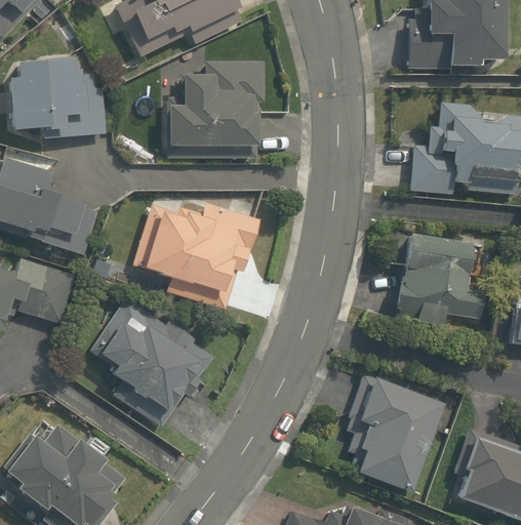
[(0,0),(0,8),(6,2),(24,18),(41,0),(0,0)]
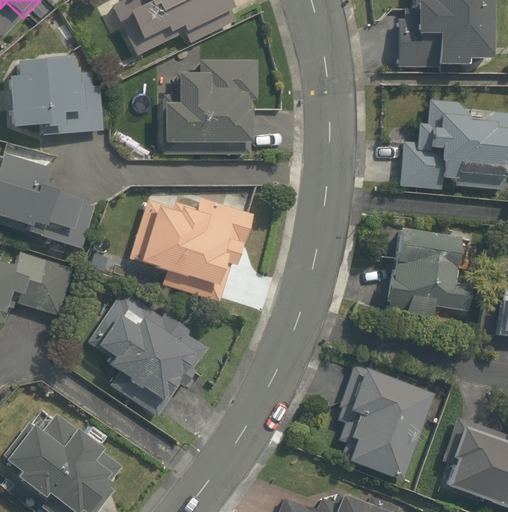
[(190,43),(234,19),(230,11),(234,9),(229,0),(115,0),(110,3),(138,56),(184,32),(190,43)]
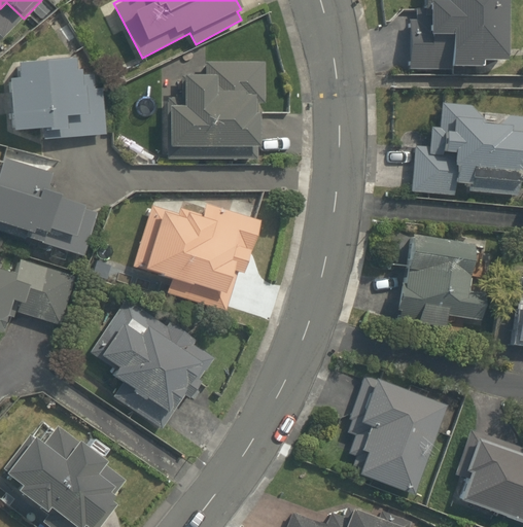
[(479,60),(504,61),(504,0),(413,0),(414,15),(405,15),(404,63),(479,65),(479,60)]
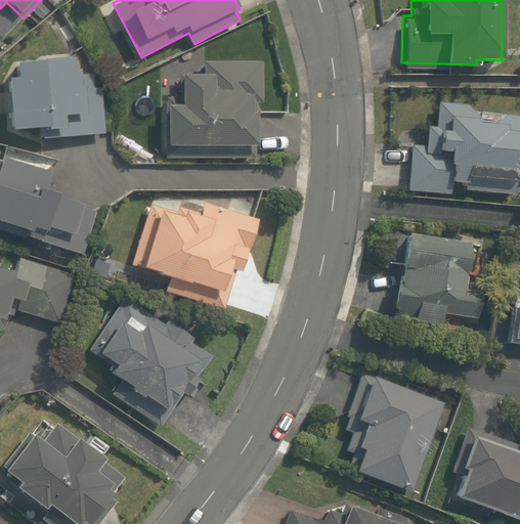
[(54,134),(104,132),(103,87),(96,87),(96,73),(83,74),(83,64),(78,64),(77,55),(14,61),(16,76),(7,79),(10,129),(44,127),(54,134)]
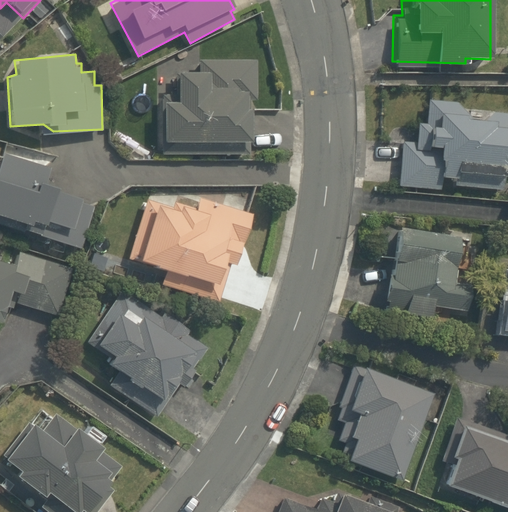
[(177,93),(162,93),(161,155),(249,155),(249,139),(255,139),(255,100),(258,100),(258,59),(201,59),(201,70),(177,70),(177,93)]
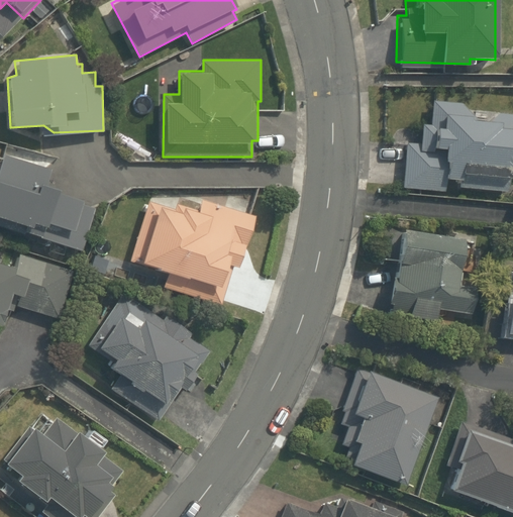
[(408,142),(404,187),(457,192),(457,187),(511,192),(512,180),(512,114),(500,113),(489,124),(475,122),(475,117),(465,103),(434,101),(432,124),(424,123),(422,143),(408,142)]
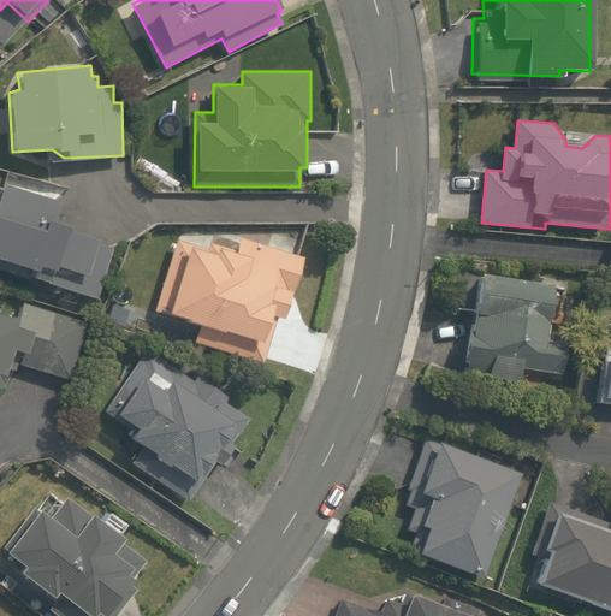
[(0,267),(96,297),(112,248),(99,244),(101,236),(55,221),(64,197),(5,179),(0,193),(0,267)]
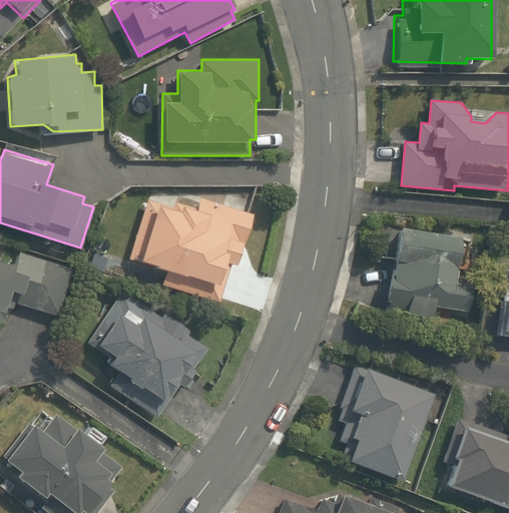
[(168,287),(219,303),(231,266),(235,267),(242,243),(244,244),(253,215),(201,198),(198,207),(176,200),(174,208),(148,199),(129,258),(139,261),(156,267),(156,269),(172,274),(168,287)]
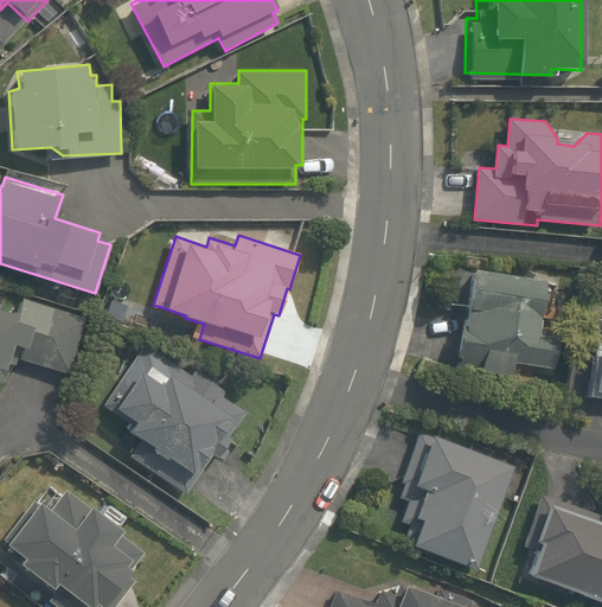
[(461,369),(513,376),(516,363),(555,369),(559,338),(538,336),(540,318),(557,320),(559,299),(556,299),(558,282),(473,270),(472,280),(469,280),(467,300),(471,300),(467,326),(461,325),(456,357),(462,358),(461,369)]
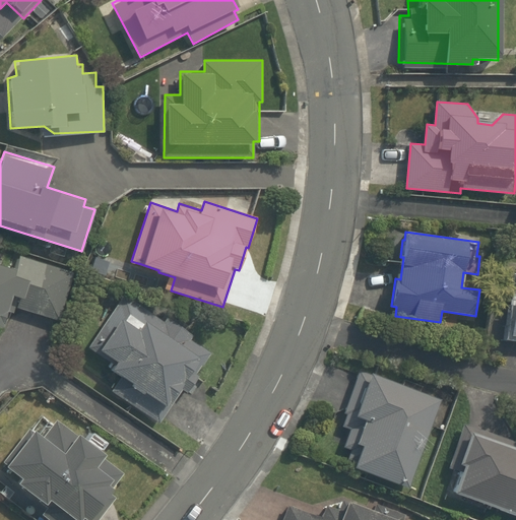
[(58,319),(75,273),(20,253),(14,271),(0,265),(0,327),(1,328),(10,302),(58,319)]
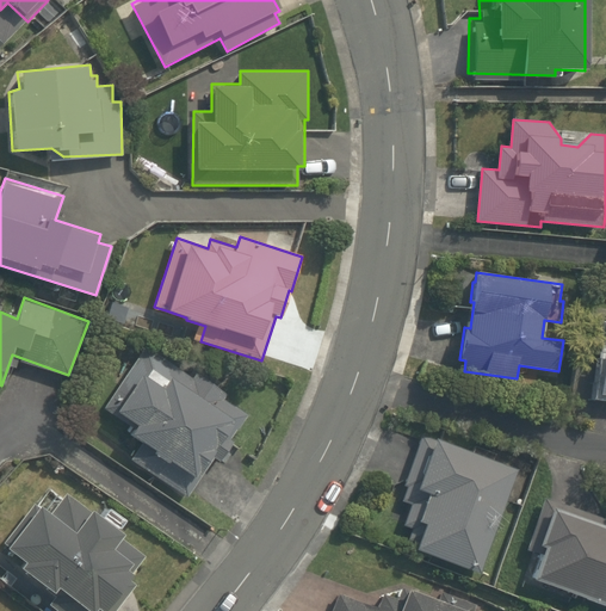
[(196,380),(147,346),(105,407),(130,423),(124,432),(141,443),(130,460),(185,497),(212,455),(218,460),(230,443),(226,439),(241,415),(226,405),(235,389),(204,368),(196,380)]
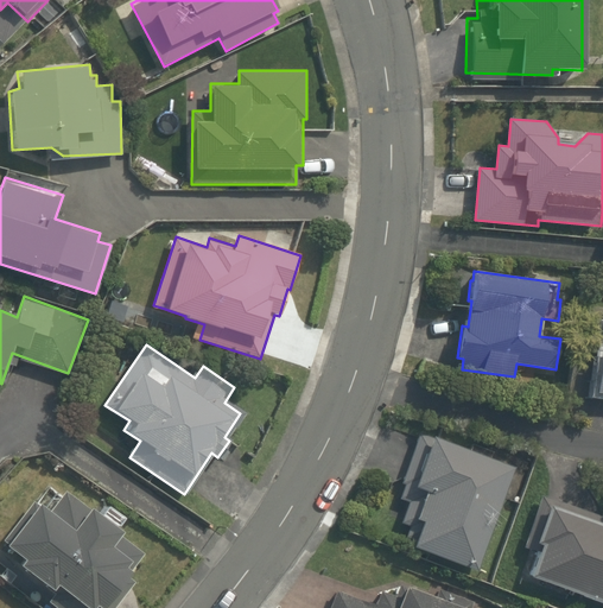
[(413,548),(478,571),(516,468),(519,458),(475,443),(471,451),(421,434),(404,483),(406,485),(401,496),(412,500),(402,524),(411,527),(406,538),(416,540),(413,548)]
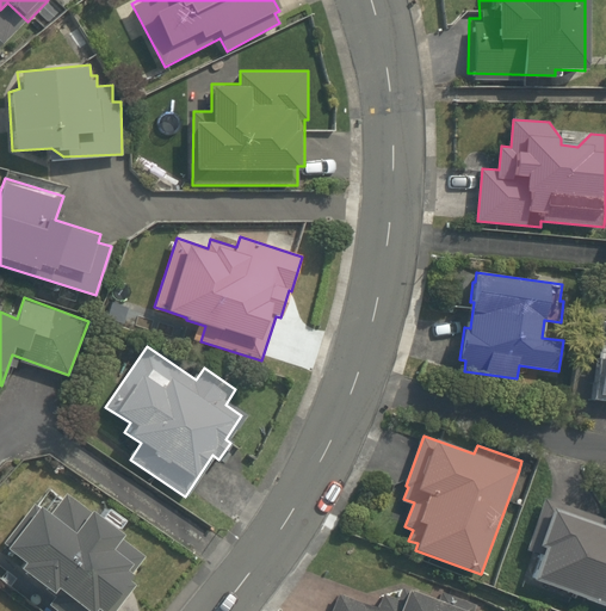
[(51,608),(56,610),(115,610),(135,584),(129,579),(146,556),(122,537),(121,536),(94,517),(93,514),(68,494),(51,516),(36,504),(22,522),(24,524),(6,548),(24,562),(19,568),(51,593),(56,587),(63,593),(51,608)]
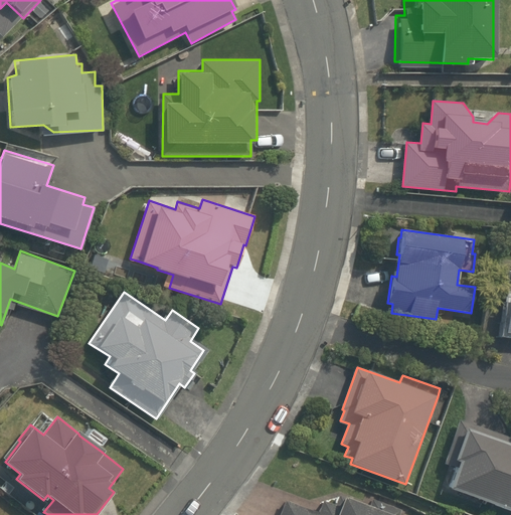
[(447,490),(510,512),(510,440),(459,421),(444,465),(455,469),(447,490)]
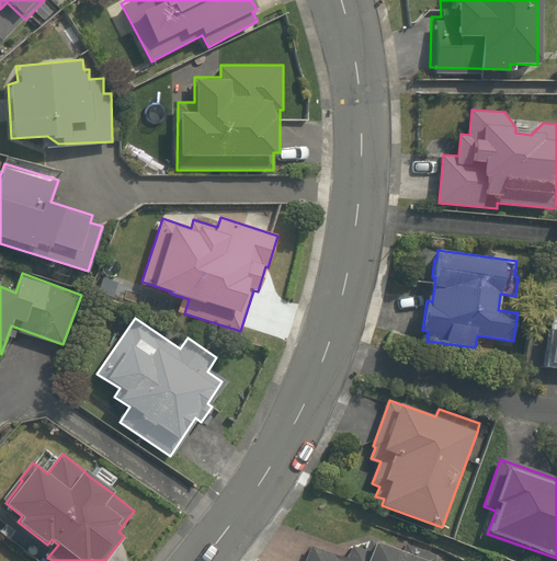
[(354,560),(344,560),(313,550),(308,560),(424,560),(362,539),(354,560)]
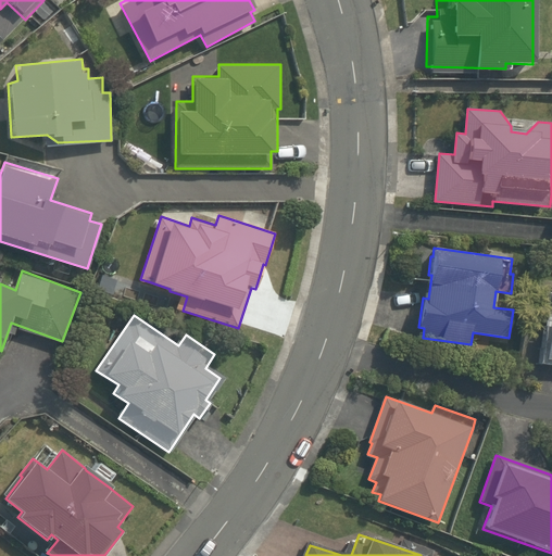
All buildings are outlined.
